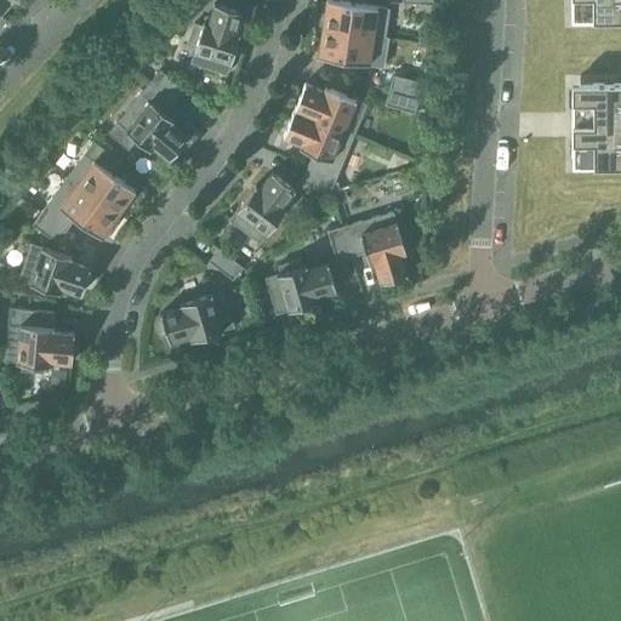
[(0,0),(0,12),(0,13),(12,0),(0,0)]
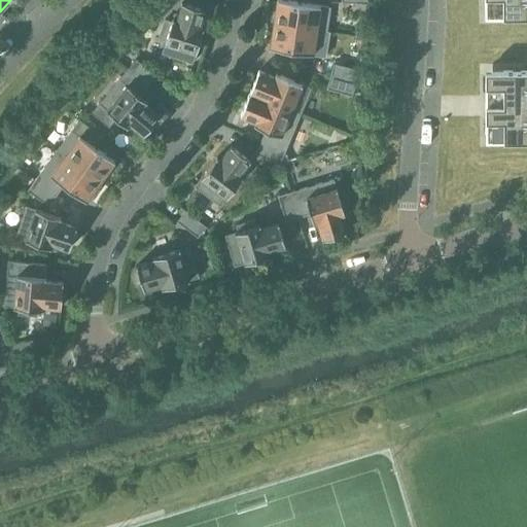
[(274,22),(274,24),(316,30),(316,31),(326,32),(328,21),(330,7),(282,0),(277,0),(277,2),(274,2),(271,21),(274,22)]
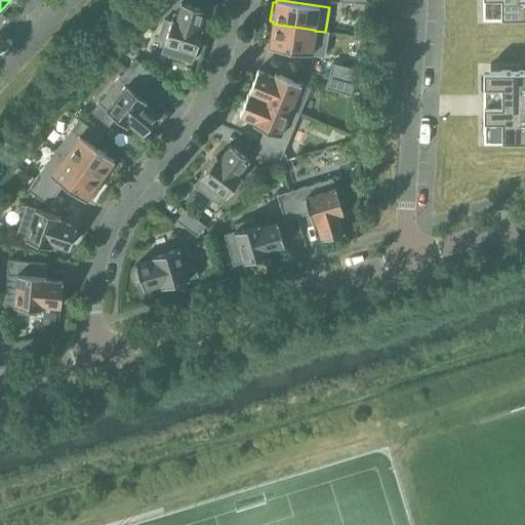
[(524,16),(524,0),(482,0),(483,17),(524,16)]
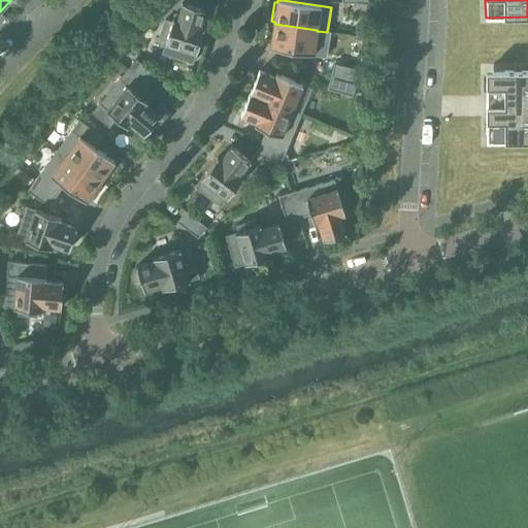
[(205,9),(183,3),(176,20),(173,19),(171,22),(165,20),(159,38),(166,40),(162,54),(193,63),(203,28),(200,27),(205,9)]
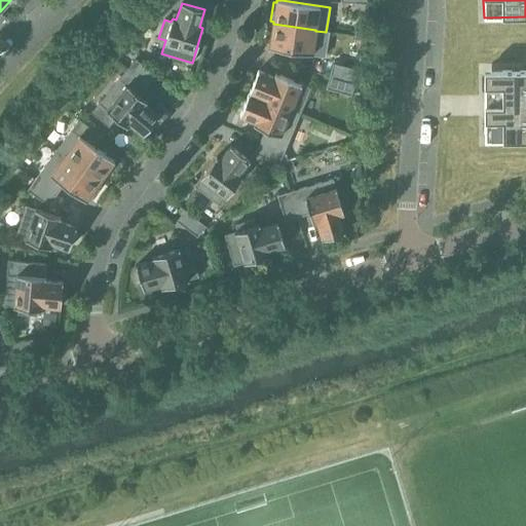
[(269,47),(312,53),(315,34),(315,31),(315,30),(273,24),(269,47)]
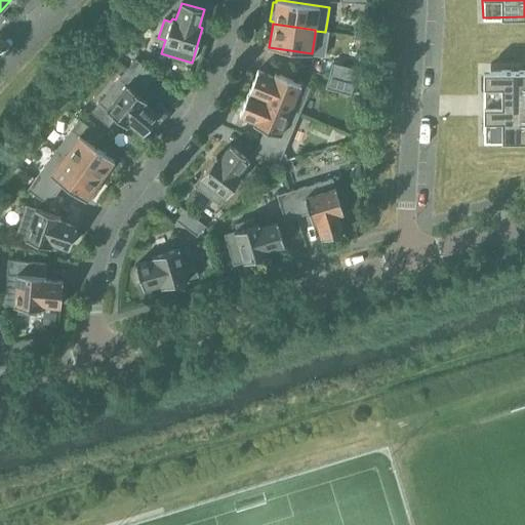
[(135,58),(127,69),(147,85),(155,76),(135,58)]
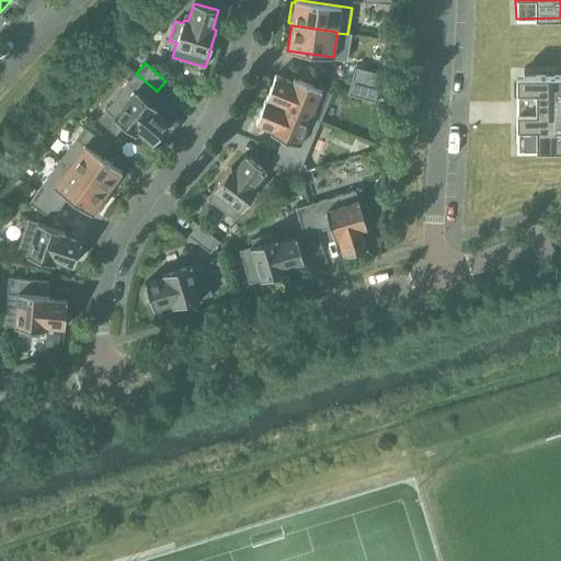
[(378,88),(381,75),(355,68),(352,81),(378,88)]
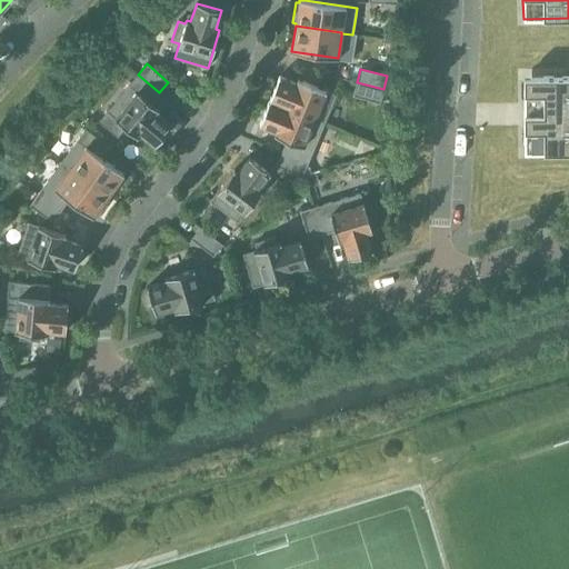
[(159,92),(138,75),(107,112),(137,137),(140,133),(155,146),(171,126),(157,113),(159,110),(151,103),(159,92)]
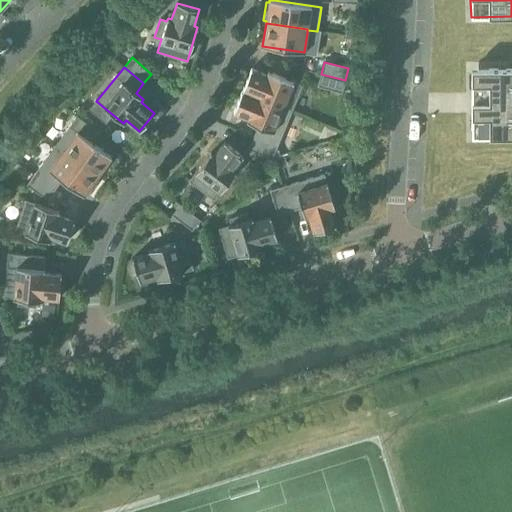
[(251,68),(242,90),(292,110),(302,86),(267,71),(266,74),(251,68)]
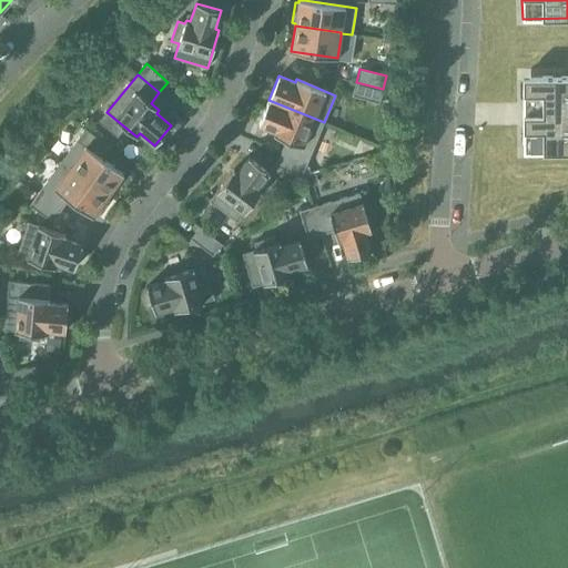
[(567,152),(567,75),(523,77),(523,152),(567,152)]
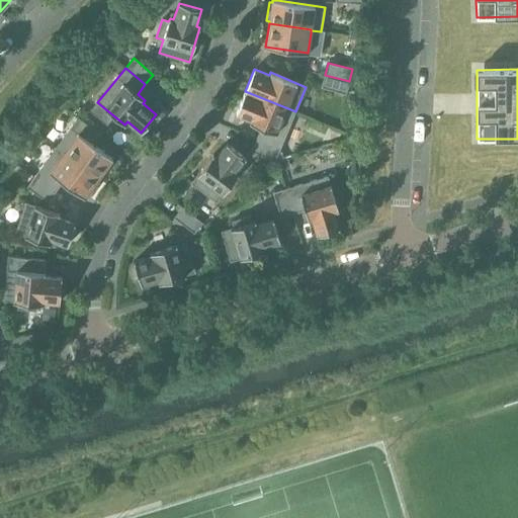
[(349,81),(325,75),(321,87),(346,93),(349,81)]
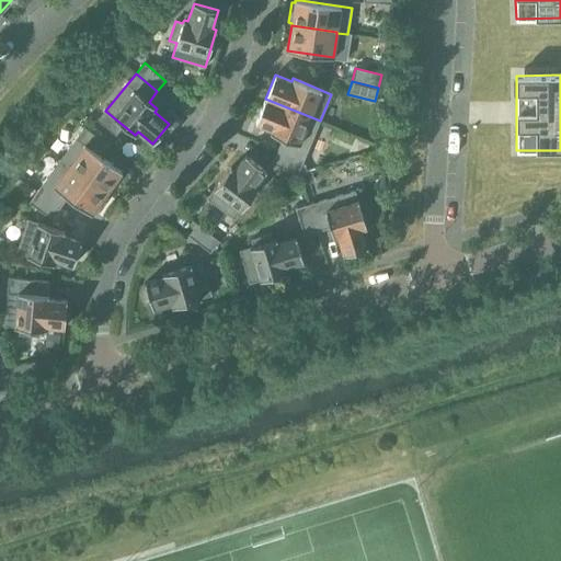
[(311,141),(320,121),(265,99),(255,123),(272,129),(271,133),(283,138),(277,150),(304,161),(311,141)]
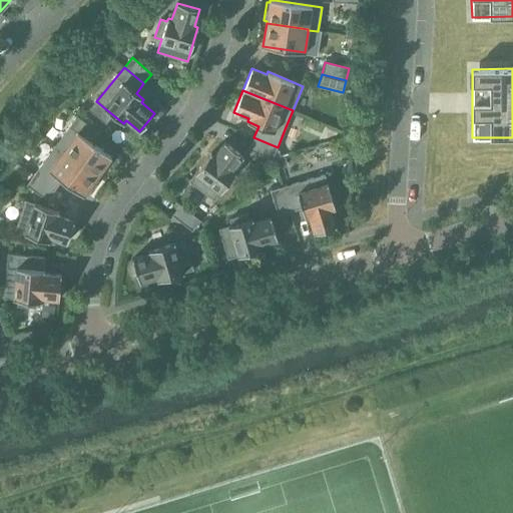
[(97,131),(76,116),(55,145),(97,176),(111,157),(90,141),(97,131)]
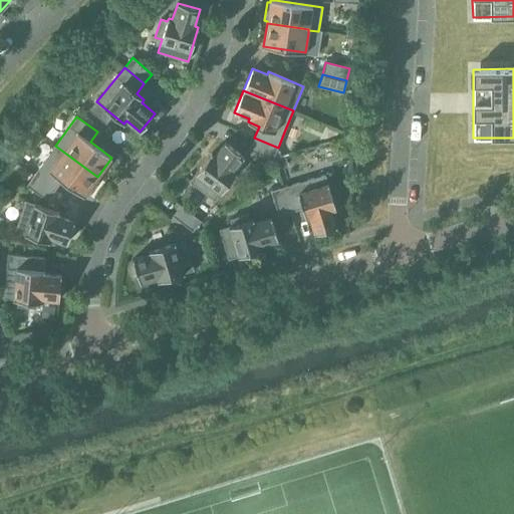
[(278,148),(254,138),(250,150),(273,159),(278,148)]
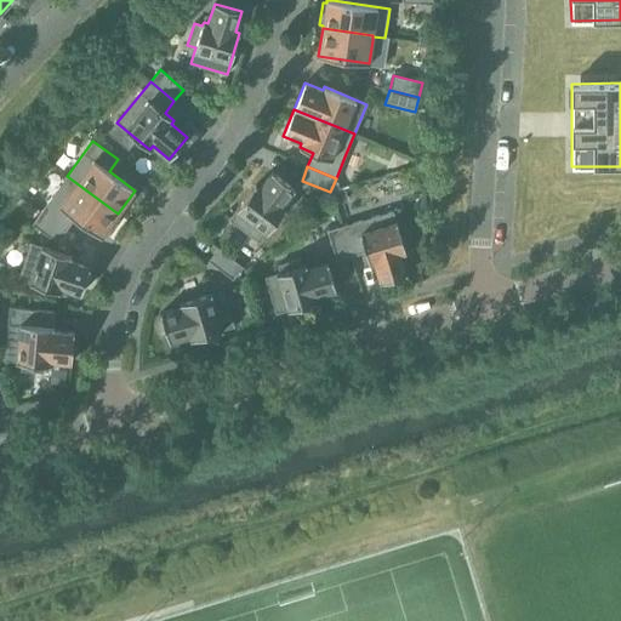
[(260,243),(271,227),(277,220),(285,209),(281,205),(295,189),(272,171),(260,188),(256,186),(229,220),(260,243)]
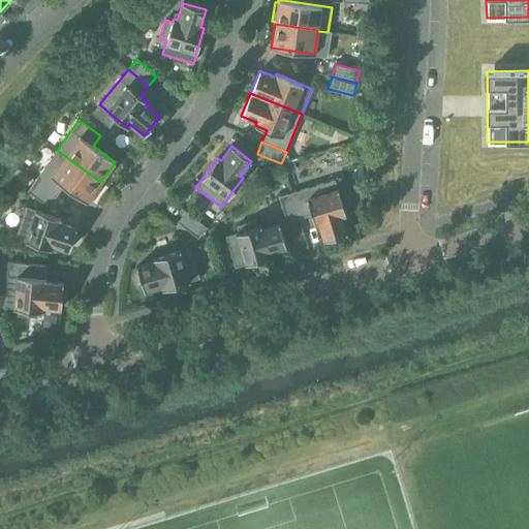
[(99,184),(100,182),(57,150),(35,181),(56,195),(64,185),(86,201),(88,199),(91,200),(102,185),(99,184)]
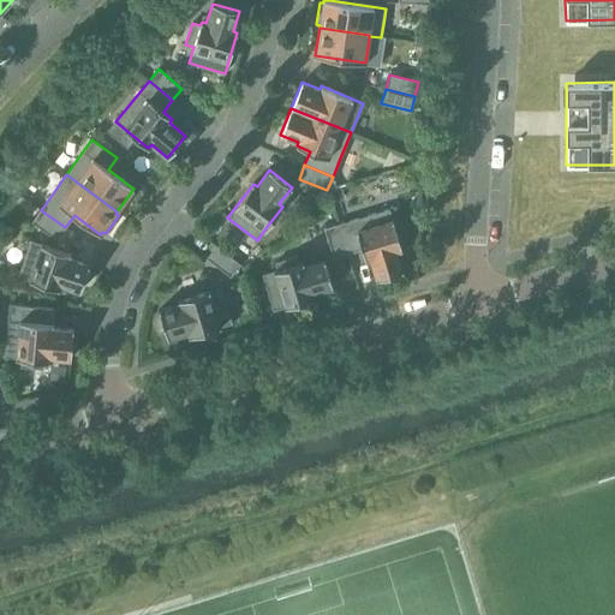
[(329,191),(333,203),(345,199),(341,187),(329,191)]
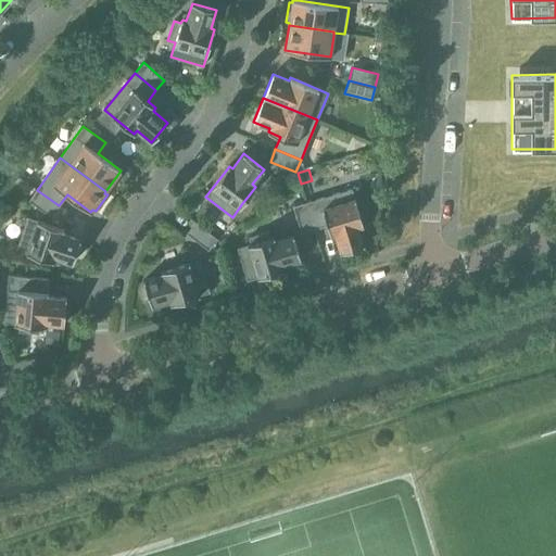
[(352,189),(306,203),(314,229),(327,225),(330,236),(335,235),(340,252),(365,244),(359,227),(363,226),(352,189)]
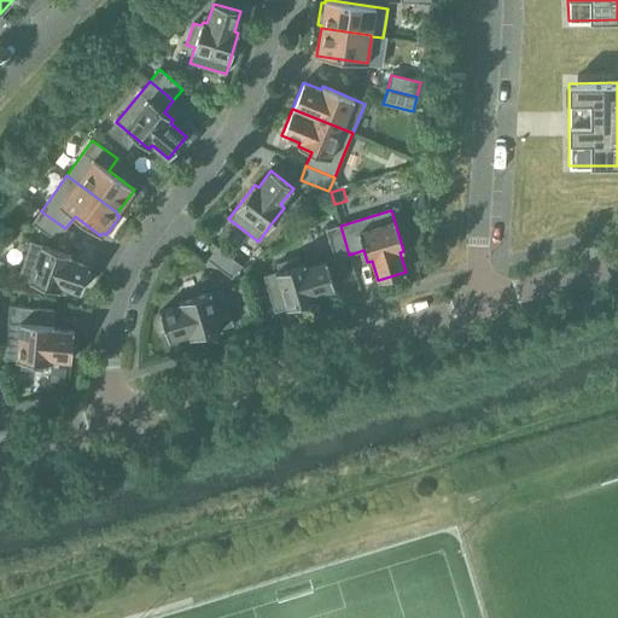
[(65,228),(41,211),(33,222),(57,240),(65,228)]
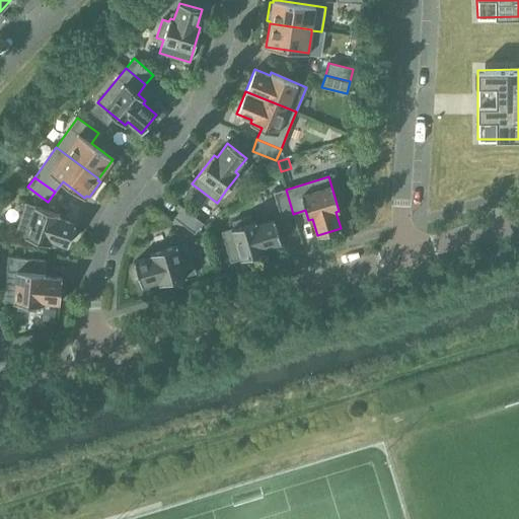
[(293,214),(286,190),(274,193),(281,217),(293,214)]
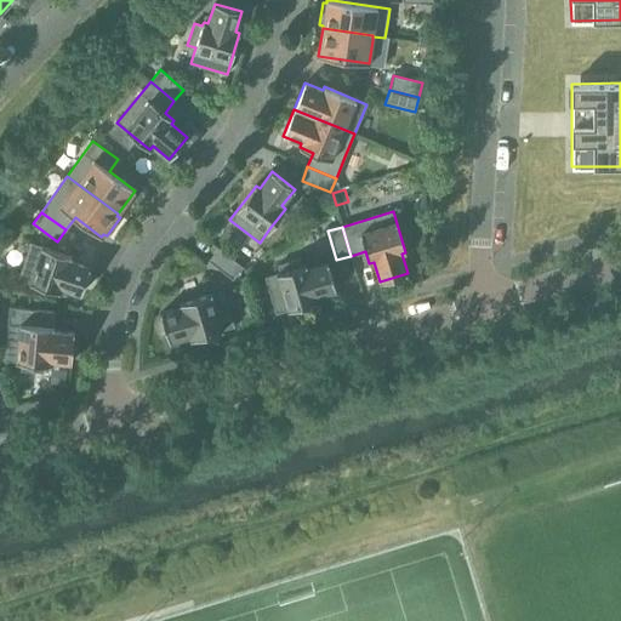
[(18,279),(35,284),(58,292),(61,288),(68,290),(81,295),(90,267),(70,261),(72,256),(32,243),(30,243),(18,279)]
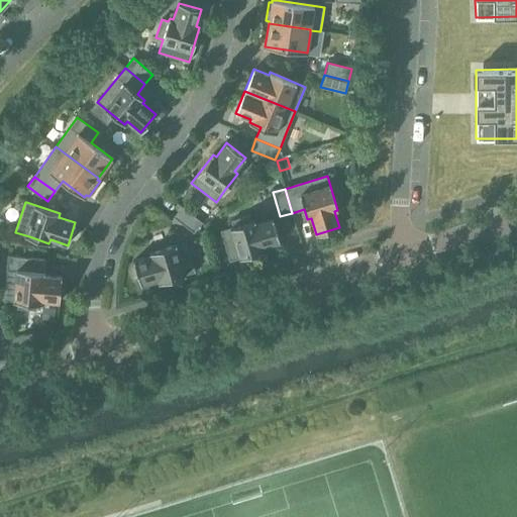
[(194,232),(202,222),(182,206),(174,216),(194,232)]
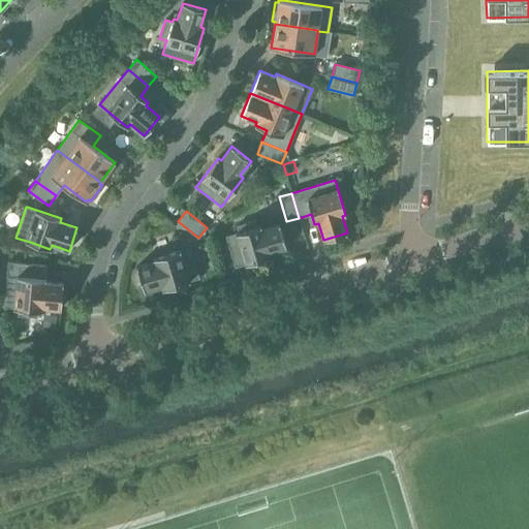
[(279,224),(262,229),(260,225),(257,226),(255,220),(237,225),(239,232),(225,236),(236,267),(270,256),(269,252),(286,247),(279,224)]
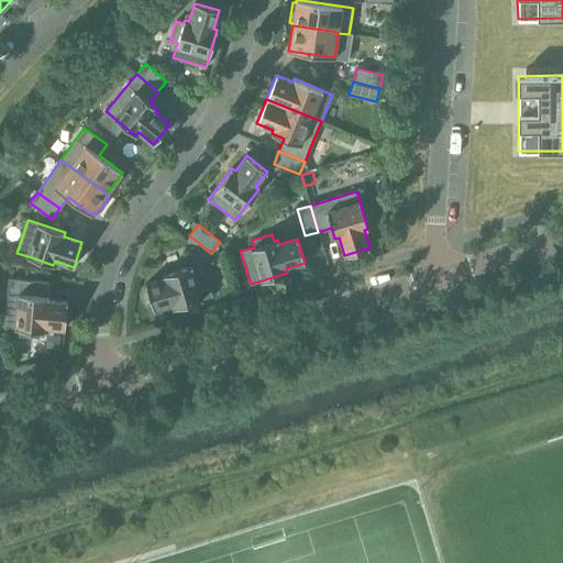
[(202,263),(163,275),(164,278),(145,284),(153,310),(172,305),(173,308),(212,296),(202,263)]
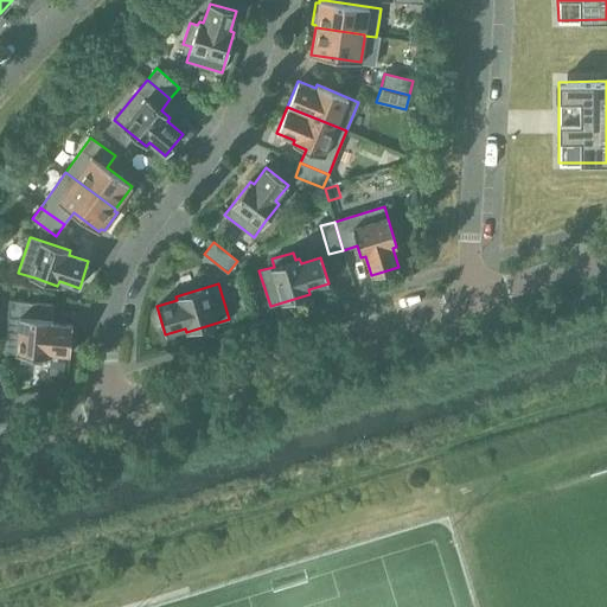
[(4,352),(23,355),(21,362),(43,364),(43,356),(49,357),(49,352),(70,355),(72,326),(59,325),(52,324),(53,305),(10,301),(4,352)]
